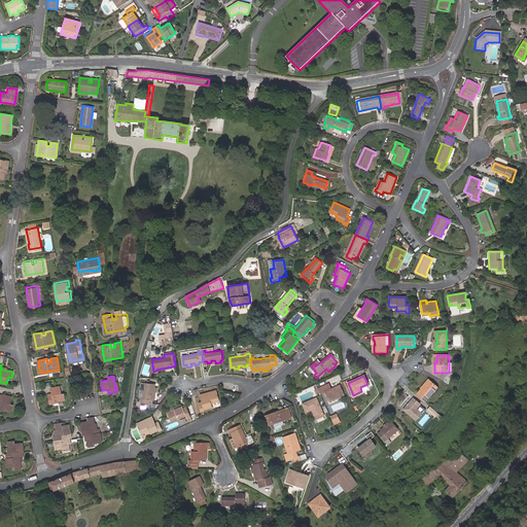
[(423,401),(435,386),(428,380),(416,395),(423,401)]
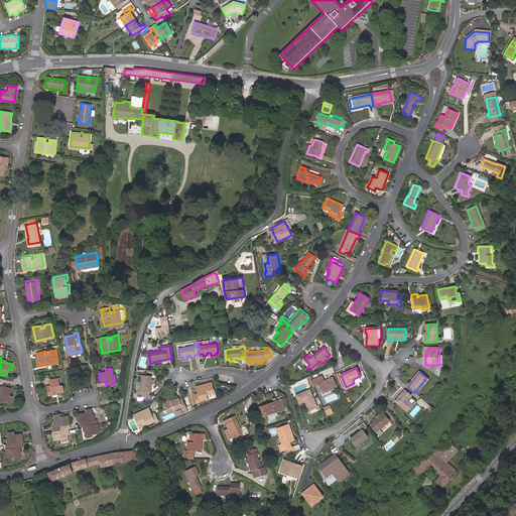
[(152,383),(153,384),(153,379),(151,379),(151,375),(142,374),(140,390),(138,390),(138,393),(149,394),(149,391),(151,391),(151,387),(150,387),(150,383),(152,383)]
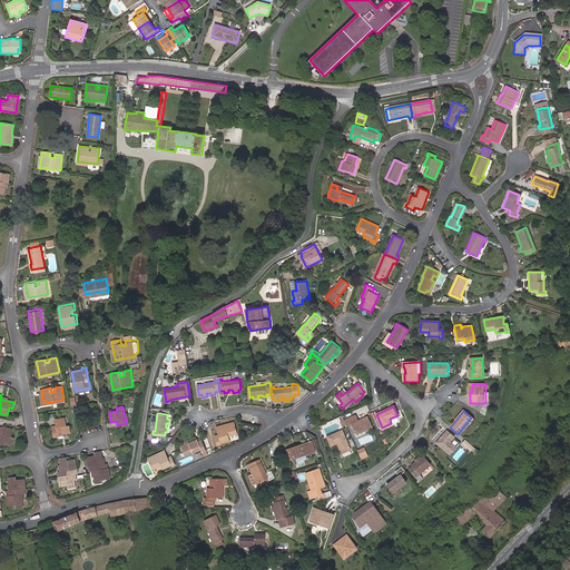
[(346,425),(346,426),(351,424),(355,433),(362,431),(363,432),(372,426),(367,416),(359,421),(356,416),(344,421),(346,425)]
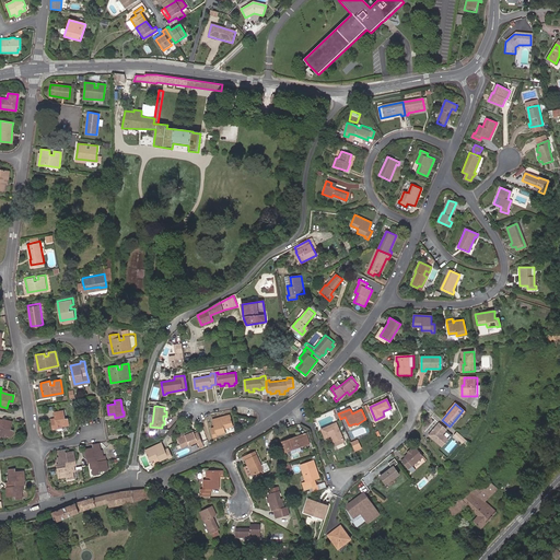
[(56,427),(61,426),(68,424),(67,418),(63,418),(62,410),(53,412),(54,418),(49,418),(51,428),(56,427)]
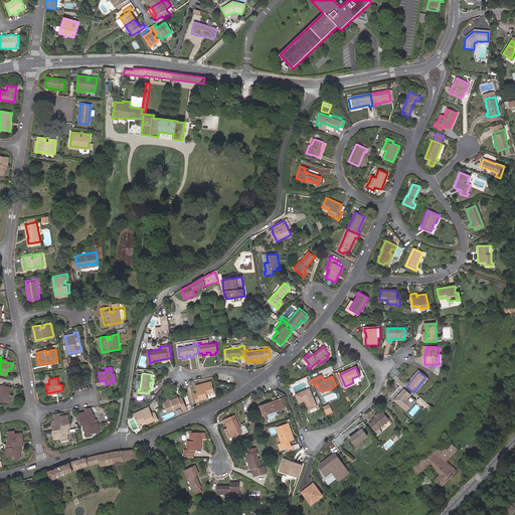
[(413,392),(415,393),(427,379),(425,377),(413,392)]
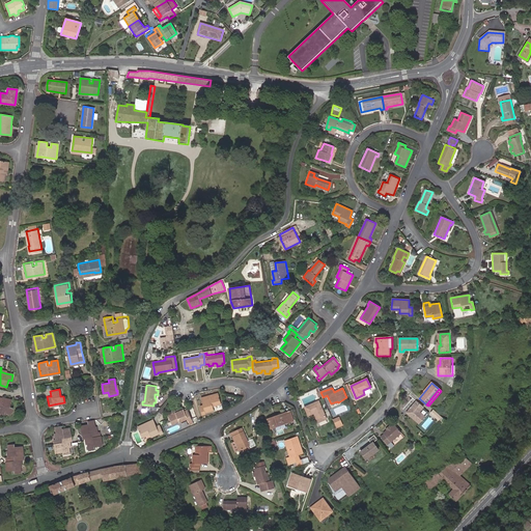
[(221,403),(219,392),(201,397),(203,404),(200,406),(202,414),(205,413),(205,412),(215,409),(214,406),(221,403)]
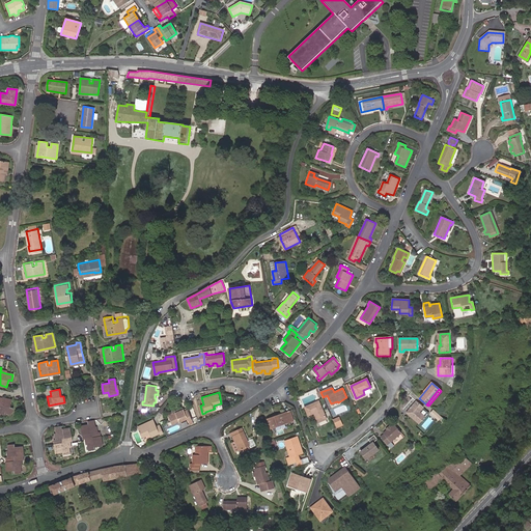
[(0,412),(4,413),(11,414),(12,408),(9,408),(11,400),(0,397),(0,412)]
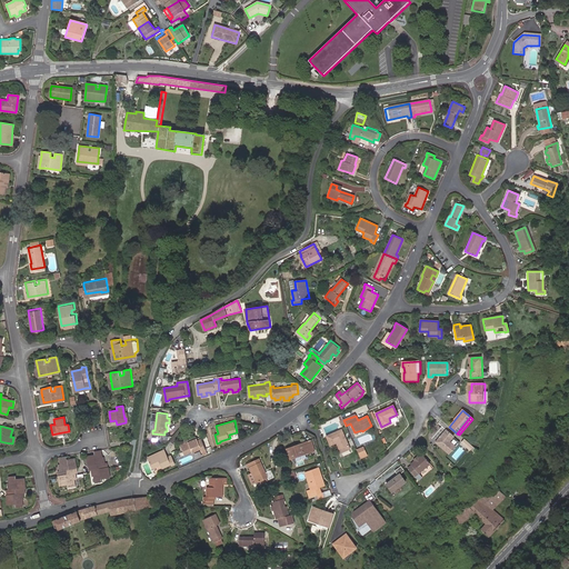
[(341,430),(327,437),(330,446),(337,443),(341,453),(350,449),(341,430)]
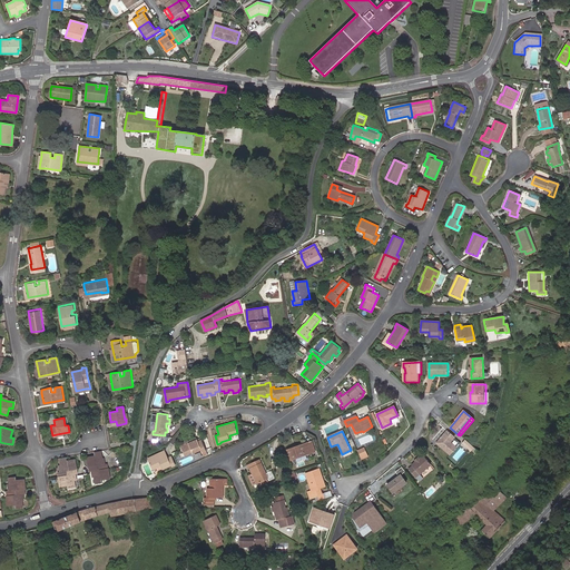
[(450,442),(454,438),(446,431),(436,443),(450,455),(457,448),(450,442)]
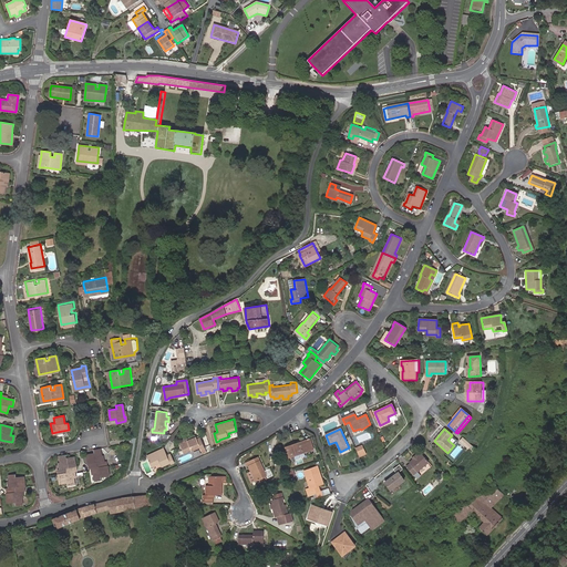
[(188,440),(187,437),(183,440),(184,443),(181,444),(185,453),(200,446),(200,447),(205,446),(200,435),(196,437),(196,436),(192,437),(192,439),(188,441),(188,440)]
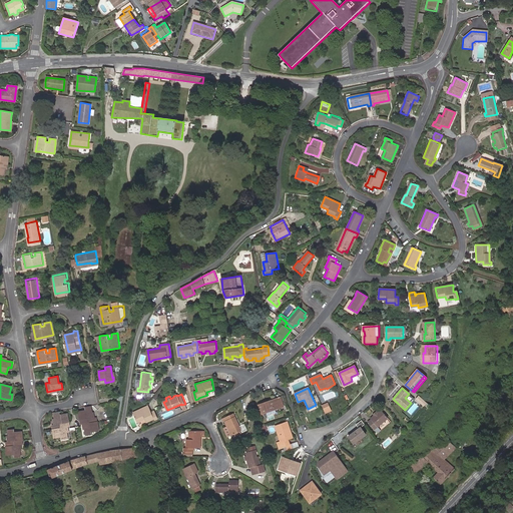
[(264,406),(263,404),(259,406),(262,415),(284,407),(281,398),(267,403),(268,405),(264,406)]
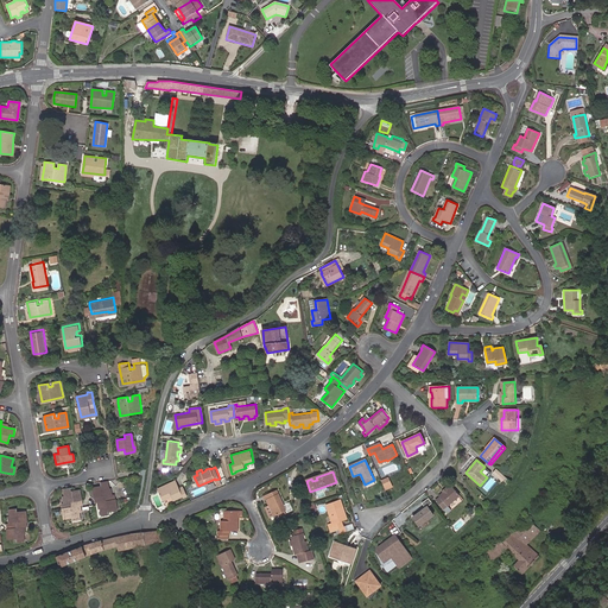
[(109,495),(108,488),(107,481),(100,482),(100,485),(93,487),(95,502),(96,502),(99,501),(100,508),(101,515),(108,514),(107,511),(116,510),(114,494),(112,494),(109,495)]
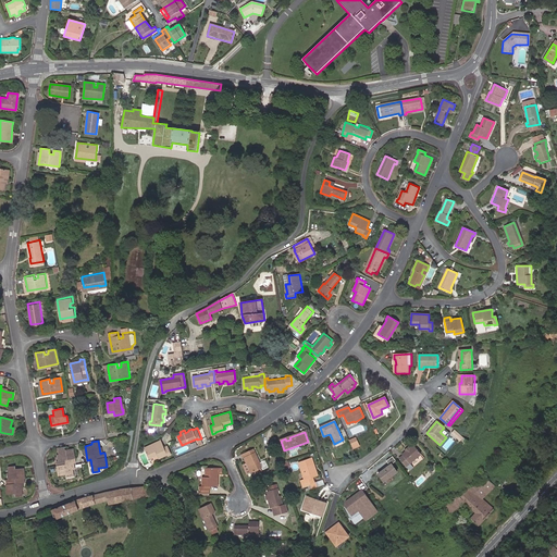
[(163,447),(160,441),(144,448),(149,458),(153,456),(157,455),(158,459),(166,455),(168,455),(171,454),(166,445),(163,447)]
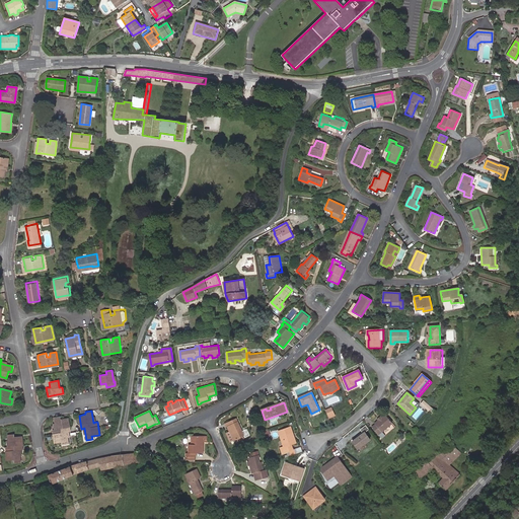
[(66,432),(68,431),(70,431),(67,418),(60,419),(60,416),(54,417),(55,423),(56,429),(54,429),(52,430),(55,443),(62,442),(62,444),(69,443),(67,437),(66,432)]
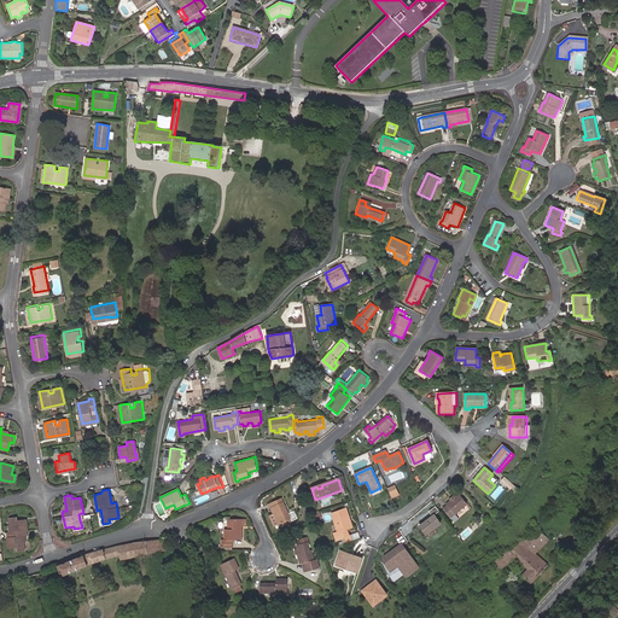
[(454,514),(466,503),(459,495),(447,505),(448,507),(444,511),(450,517),(454,514)]
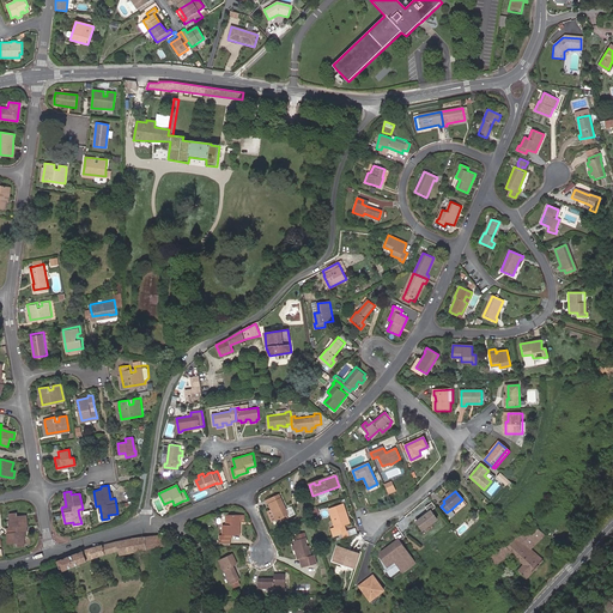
[(289,514),(279,493),(266,499),(268,503),(269,503),(278,519),(279,519),(289,514)]
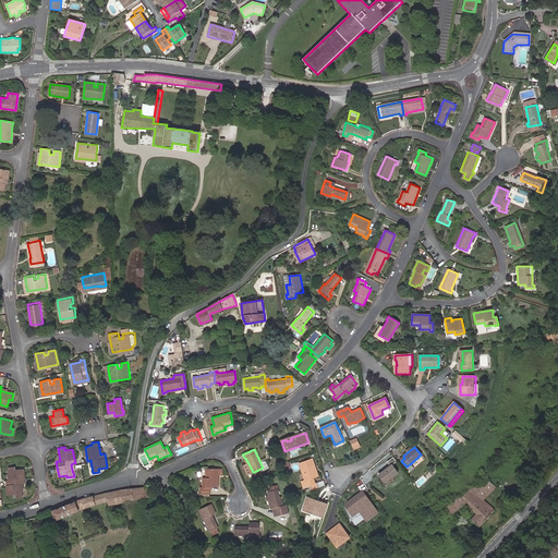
[(390,466),(378,475),(385,483),(398,473),(391,465),(396,462),(392,458),(387,462),(390,466)]
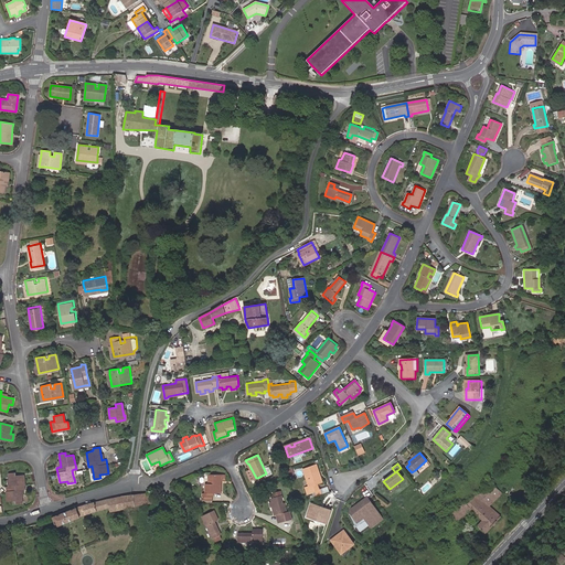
[(312,491),(319,489),(319,482),(317,483),(315,476),(319,473),(316,466),(302,470),(308,486),(305,488),(307,493),(312,491)]
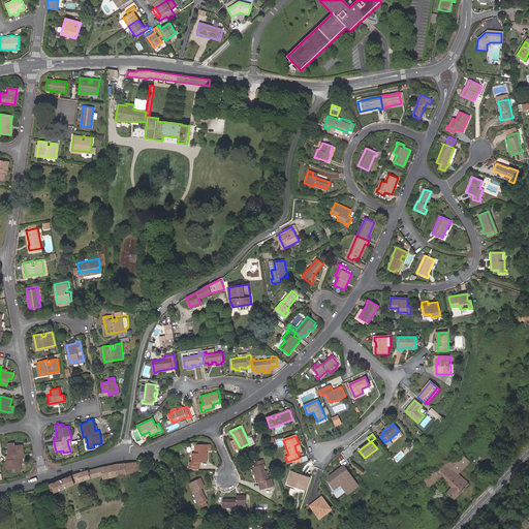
[(20,459),(22,459),(23,458),(22,444),(14,445),(14,442),(8,443),(8,449),(9,456),(7,456),(5,456),(6,469),(14,469),(14,471),(21,471),(20,464),(20,459)]
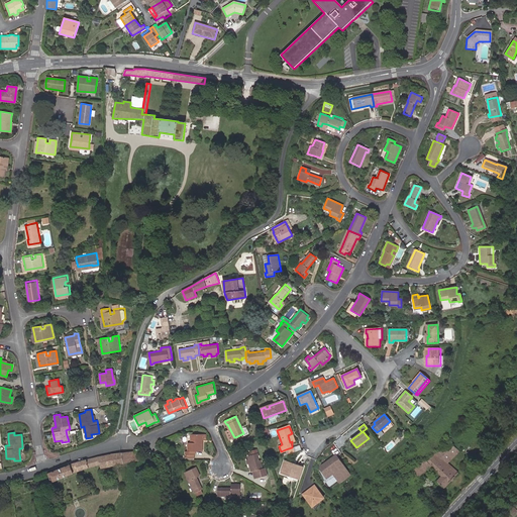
[(203,433),(192,432),(192,441),(188,441),(188,449),(187,449),(187,452),(189,452),(195,453),(195,449),(202,450),(203,438),(206,439),(206,433),(203,433)]
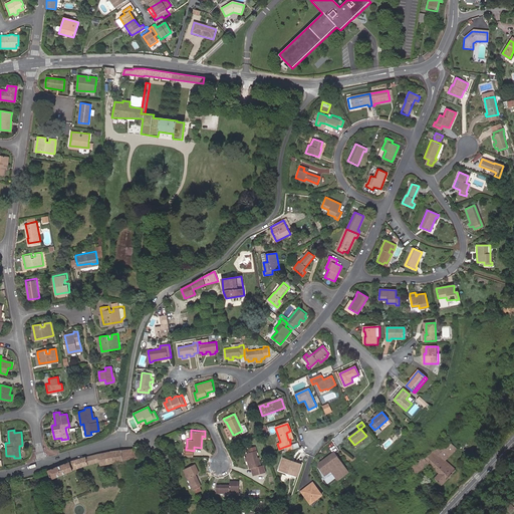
[(445,460),(457,449),(447,439),(434,450),(445,460)]
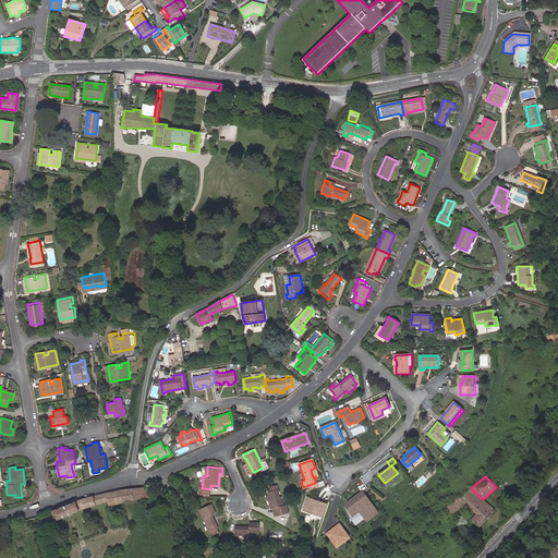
[(274,502),(271,502),(273,507),(275,507),(276,510),(277,516),(289,511),(287,504),(286,504),(284,504),(279,487),(269,490),(270,494),(267,495),(269,499),(270,499),(273,498),(274,502)]
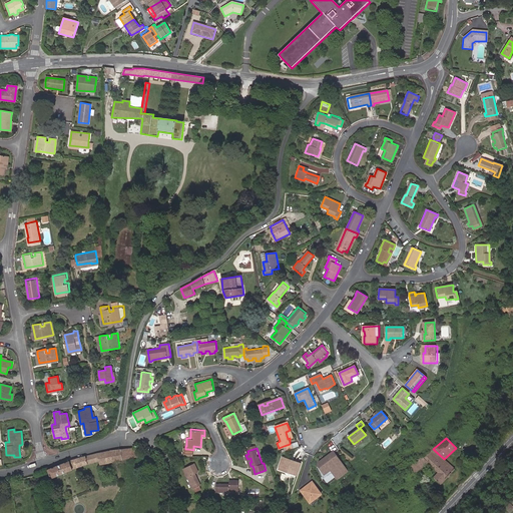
[(455,469),(444,459),(433,449),(410,468),(415,474),(428,463),(439,472),(434,478),(441,484),(455,469)]
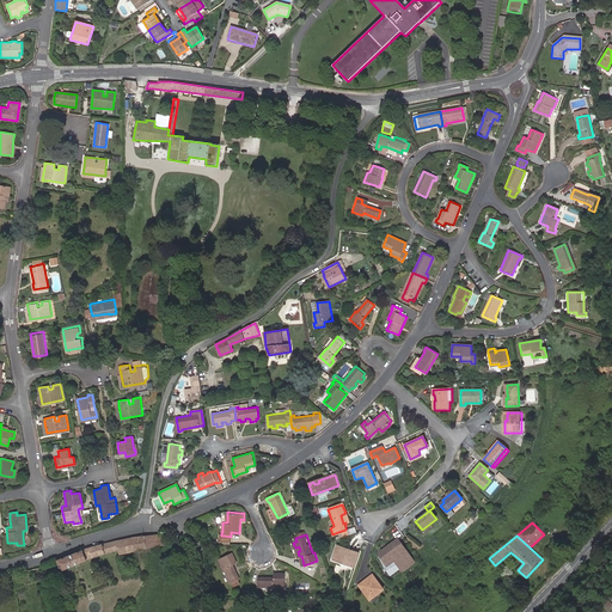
[(152,549),(150,537),(132,538),(135,552),(152,549)]
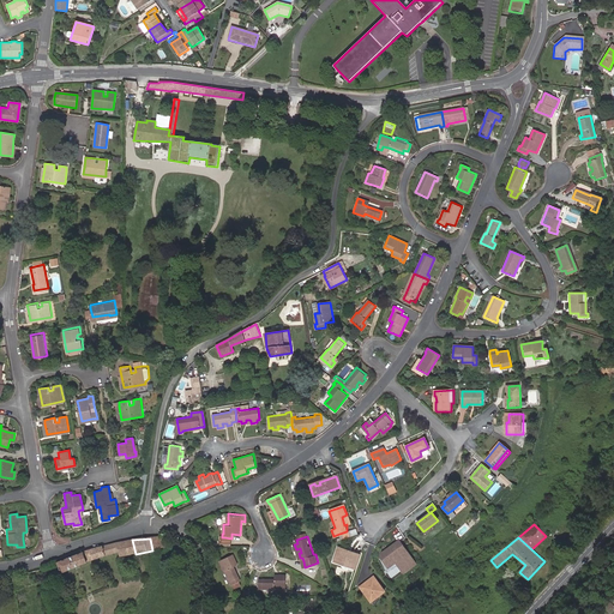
[(120,557),(136,554),(132,540),(116,543),(107,546),(95,548),(56,561),(62,573),(78,567),(89,563),(119,553),(120,557)]
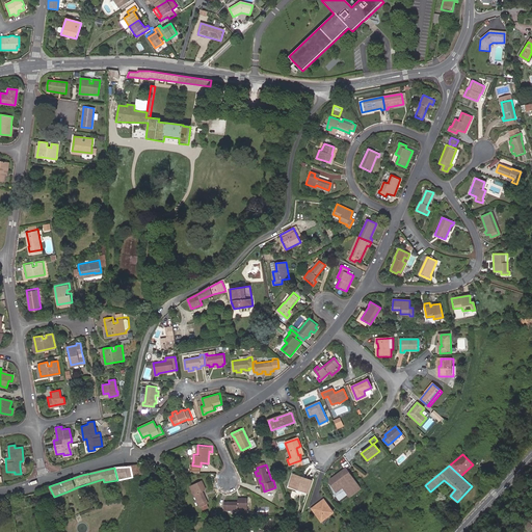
[(360,486),(346,469),(329,479),(331,481),(328,484),(336,495),(344,489),(348,495),(360,486)]
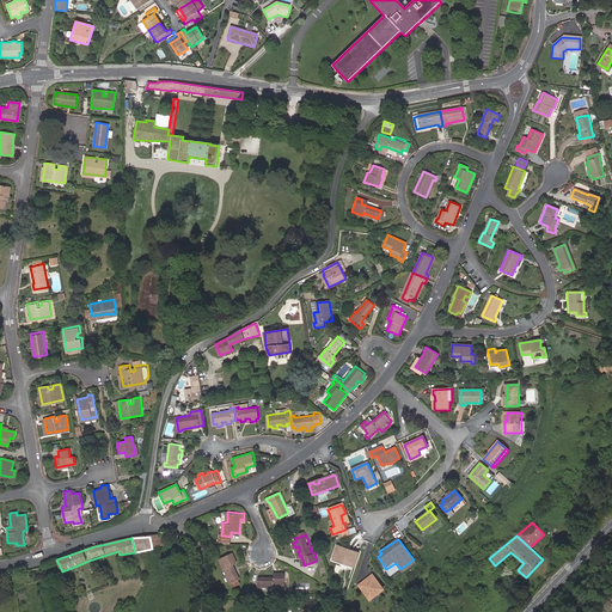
[(357,552),(336,545),(331,558),(353,565),(357,552)]
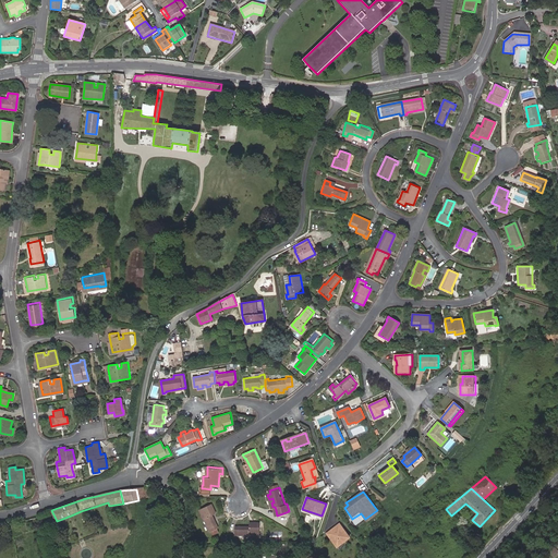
[(208,509),(211,507),(209,502),(197,508),(202,518),(203,517),(209,530),(215,528),(217,526),(210,513),(208,509)]
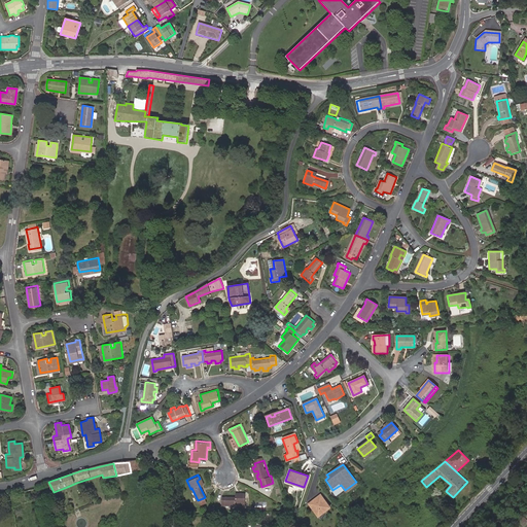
[(240,497),(236,497),(222,497),(222,504),(235,504),(236,505),(245,505),(245,493),(240,493),(240,497)]
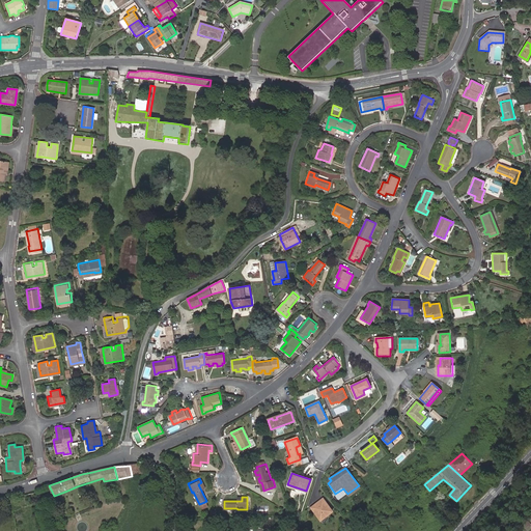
[(319,504),(312,510),(319,520),(331,510),(322,499),(317,502),(319,504)]
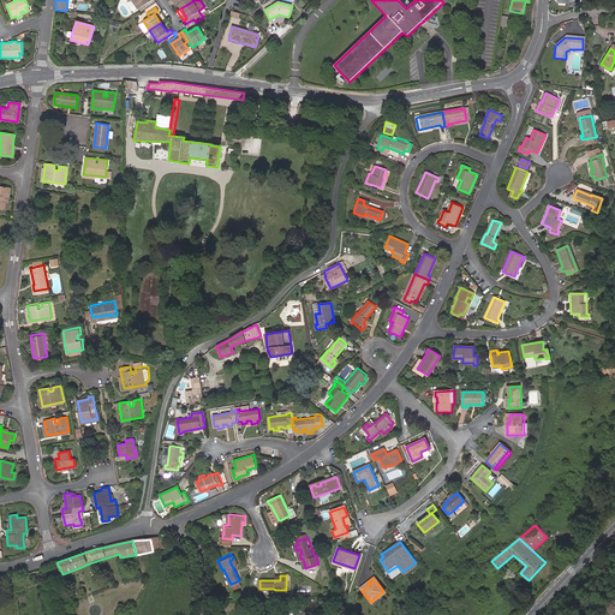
[(383,591),(370,602),(372,607),(375,605),(374,604),(384,592),(383,591)]
